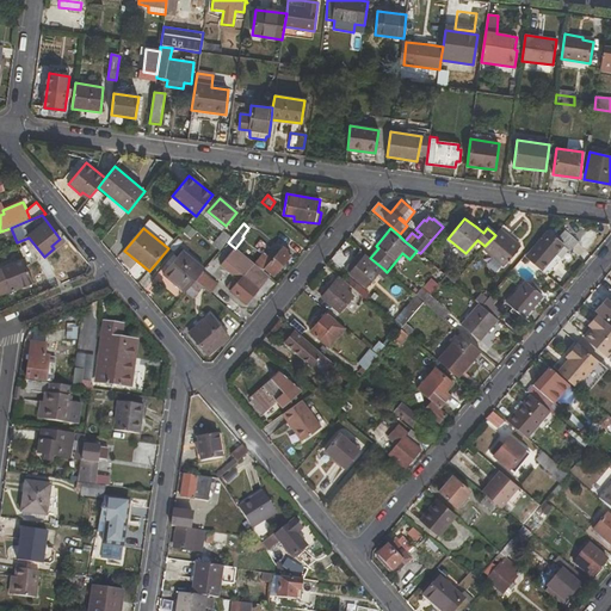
[(504,266),(522,247),(499,229),(495,235),(485,246),(483,248),(504,266)]
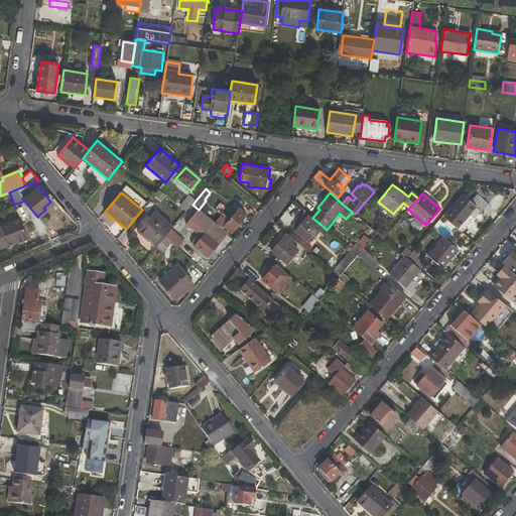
[(188,195),(179,206),(186,212),(192,205),(196,201),(188,195)]
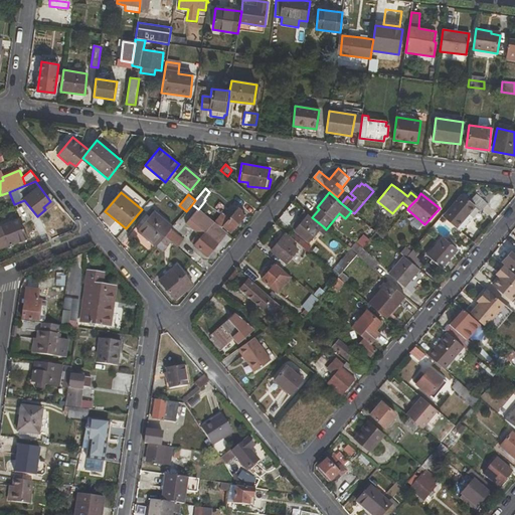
[(444,213),(442,216),(461,231),(472,218),(468,214),(475,206),(481,210),(486,203),(476,195),(470,202),(462,195),(445,214),(444,213)]
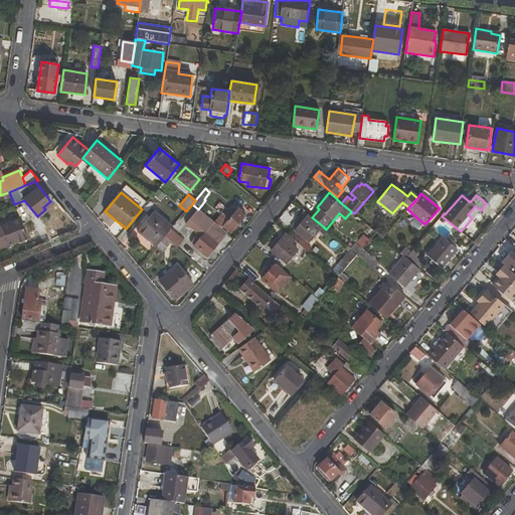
[(222,213),(215,222),(221,228),(222,226),(231,233),(246,215),(237,207),(232,213),(230,211),(226,216),(222,213)]
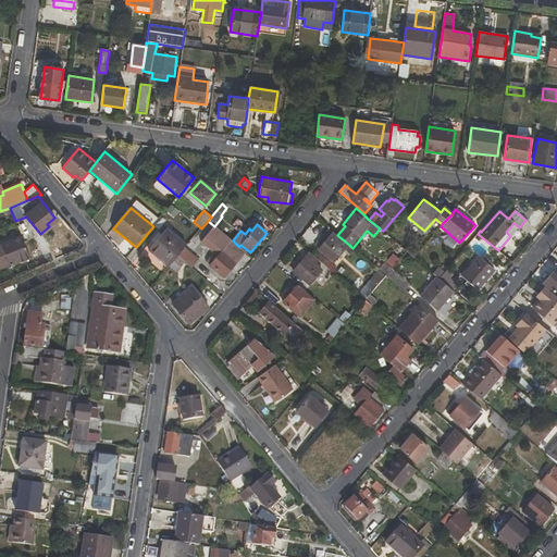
[(166,229),(148,250),(169,268),(170,267),(178,256),(186,248),(187,246),(166,229)]
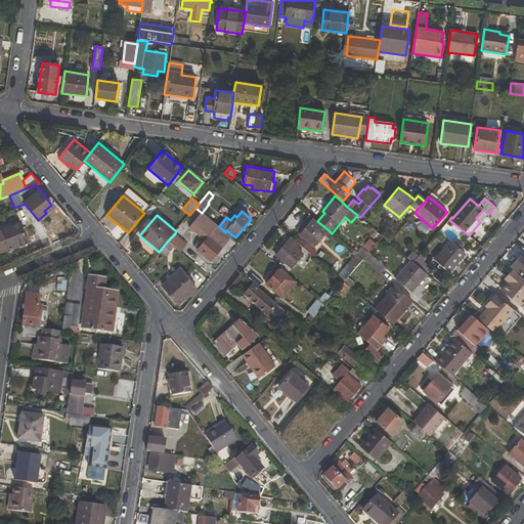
[(300,234),(315,247),(329,230),(317,221),(310,215),(301,225),(304,228),(300,234)]
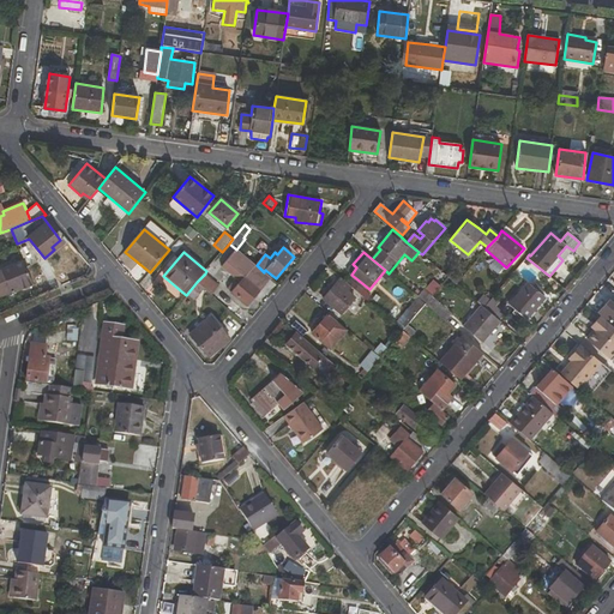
[(24,262),(0,270),(0,293),(10,289),(11,292),(34,283),(24,262)]
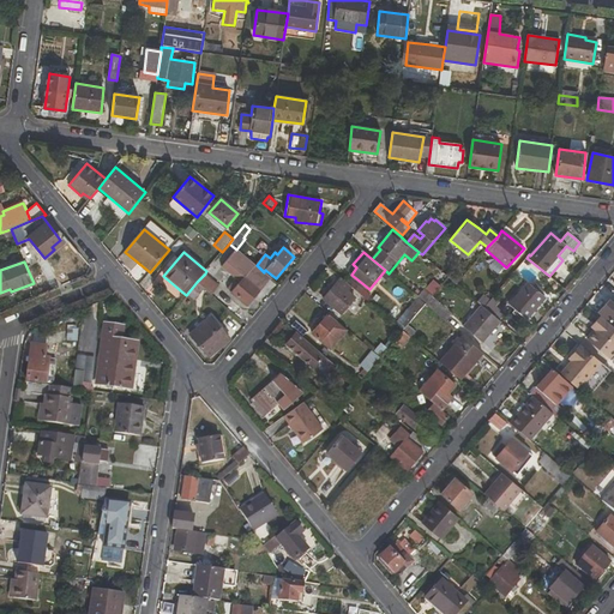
[(211,295),(220,286),(205,274),(197,282),(204,289),(211,295)]
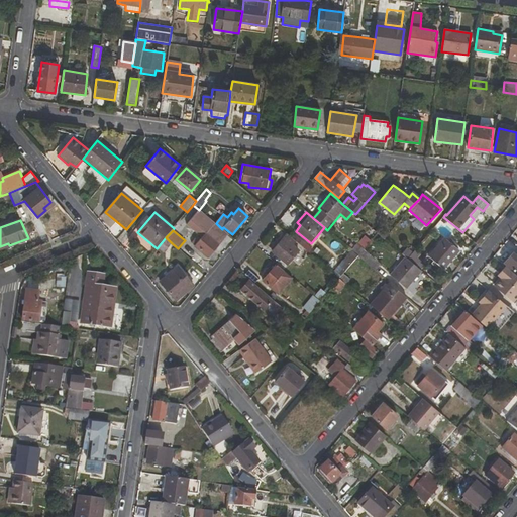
[(209,257),(219,244),(205,232),(194,245),(209,257)]
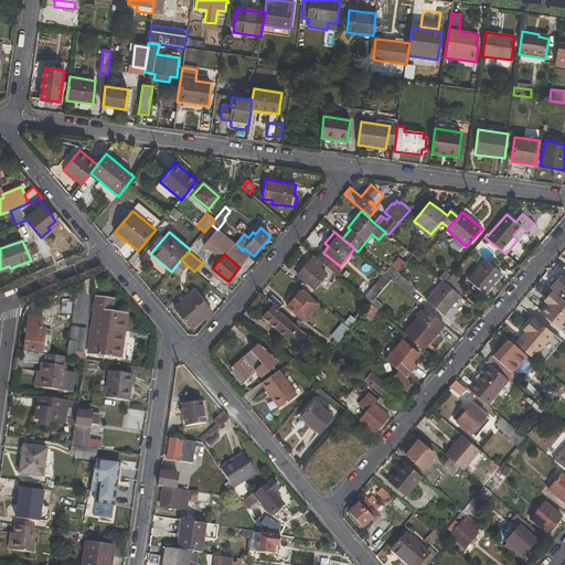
[(327,274),(321,268),(323,265),(313,256),(297,276),(313,289),(327,274)]
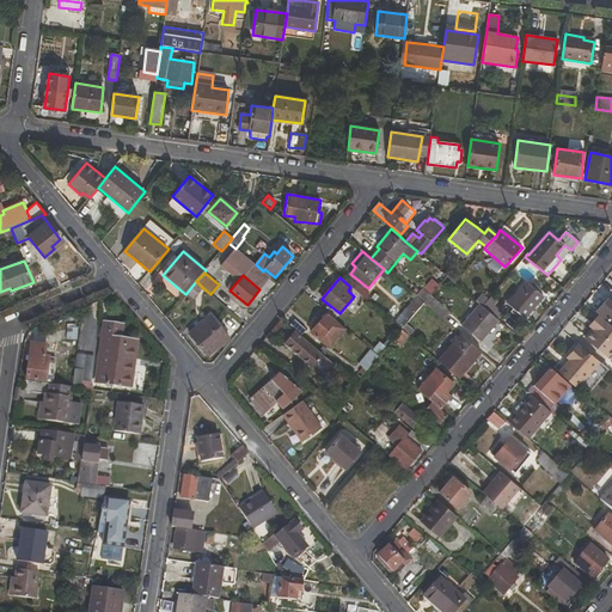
[(424,289),(430,295),(439,285),(433,280),(424,289)]
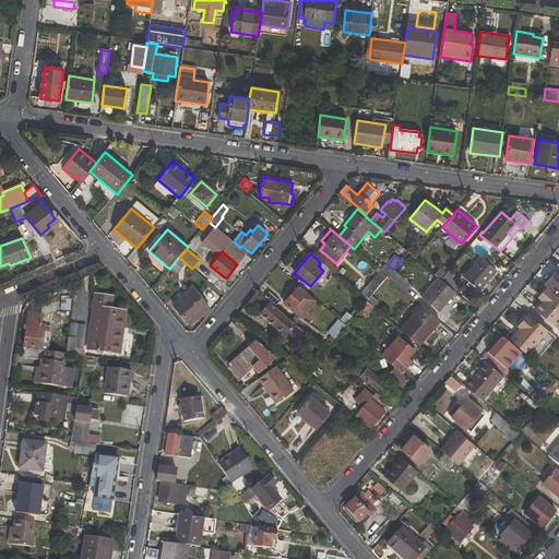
[(178,273),(186,263),(179,257),(170,268),(178,273)]
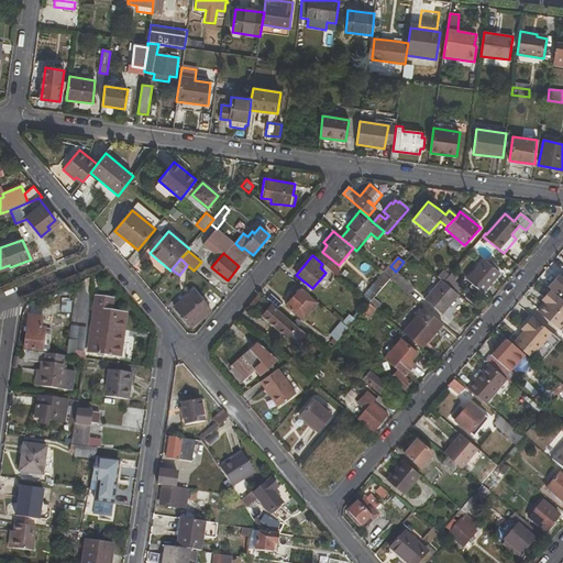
[(483,294),(500,274),(483,258),(466,278),(483,294)]
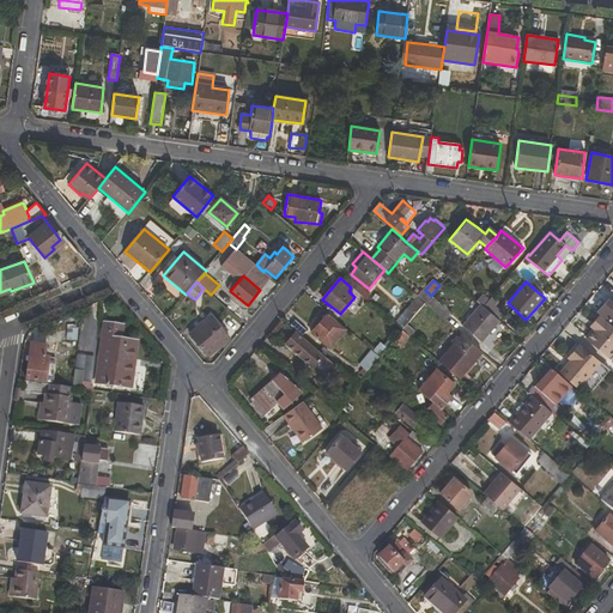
[(425,290),(423,289),(417,297),(424,304),(431,296),(425,290)]
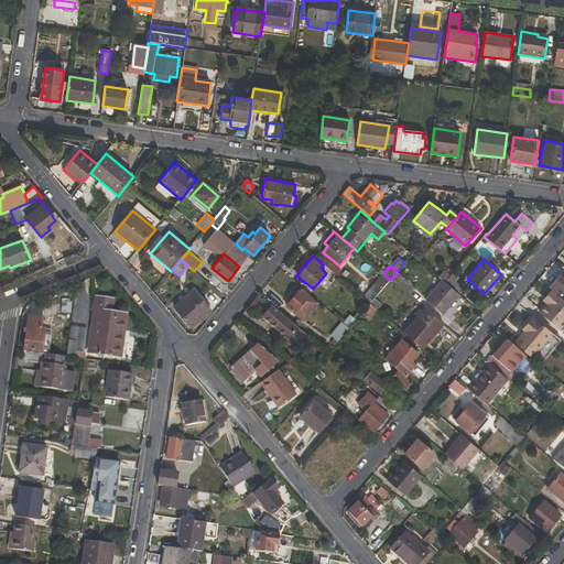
[(409,294),(414,288),(397,272),(390,280),(409,294)]
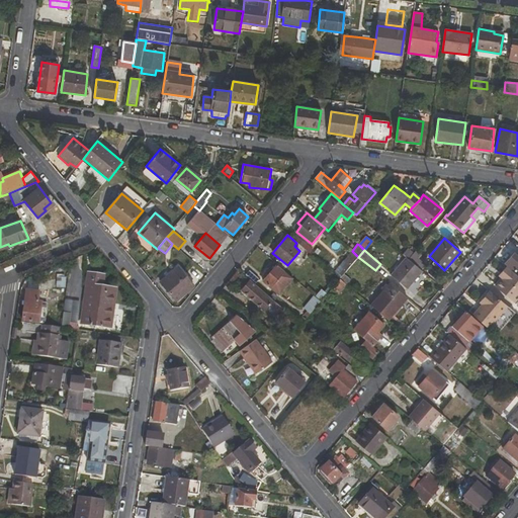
[(422,254),(417,250),(409,259),(414,263),(422,254)]
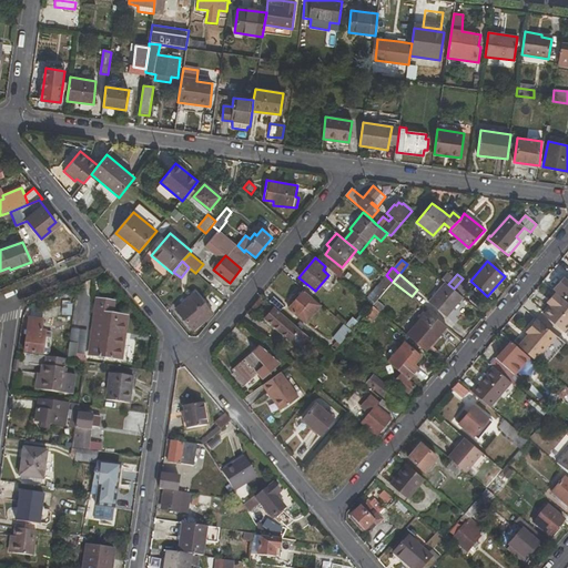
[(373,306),(377,301),(393,282),(386,275),(367,297),(372,301),(369,303),(373,306)]
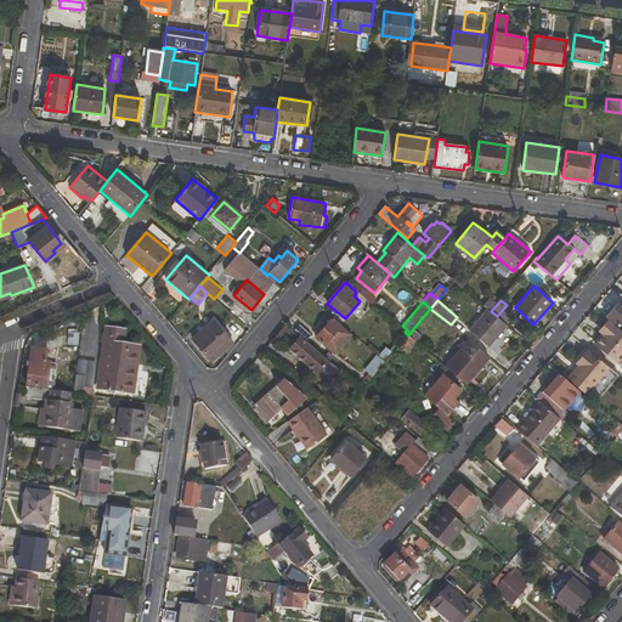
[(621,329),(621,309),(616,304),(606,316),(621,329)]
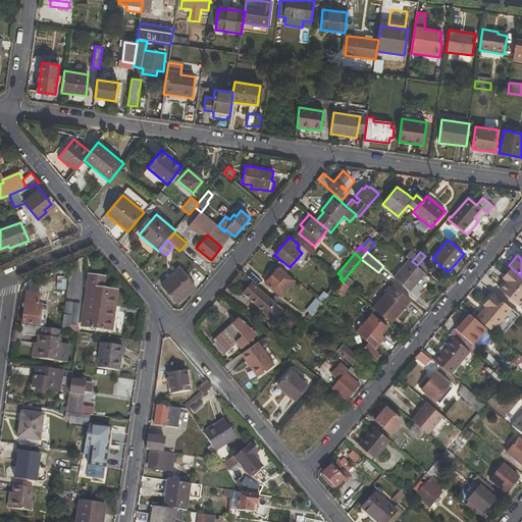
[(393,277),(410,292),(426,273),(417,265),(412,261),(409,259),(393,277)]
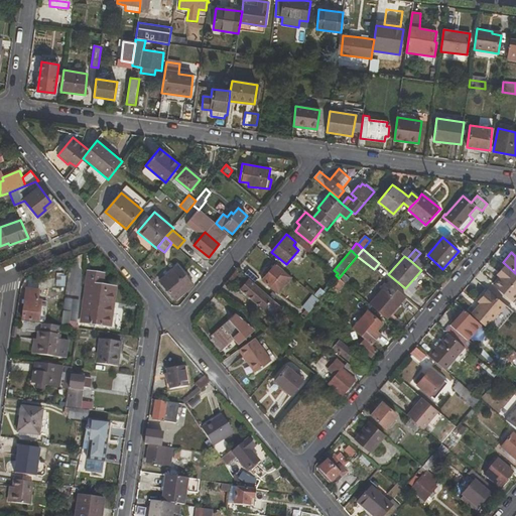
[(278,294),(291,278),(274,263),(261,279),(278,294)]
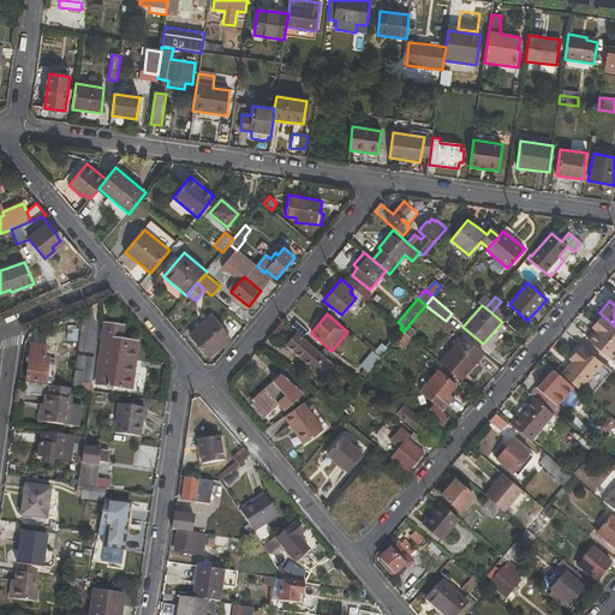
[(209,358),(231,340),(212,316),(190,335),(209,358)]
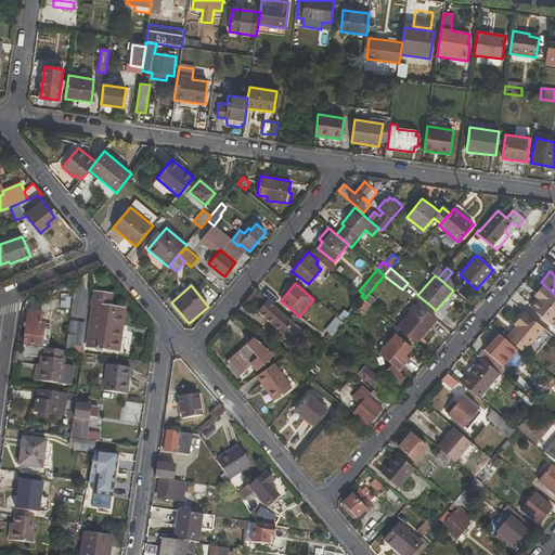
[(530,307),(550,324),(554,318),(554,295),(542,285),(537,292),(541,295),(538,298),(530,307)]
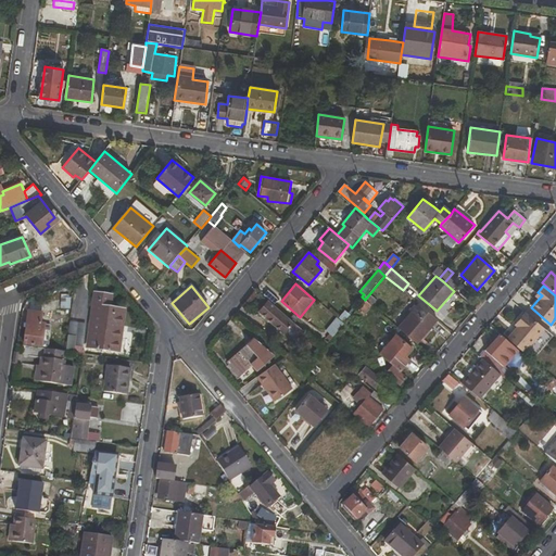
[(267,290),(263,295),(274,305),(278,299),(267,290)]
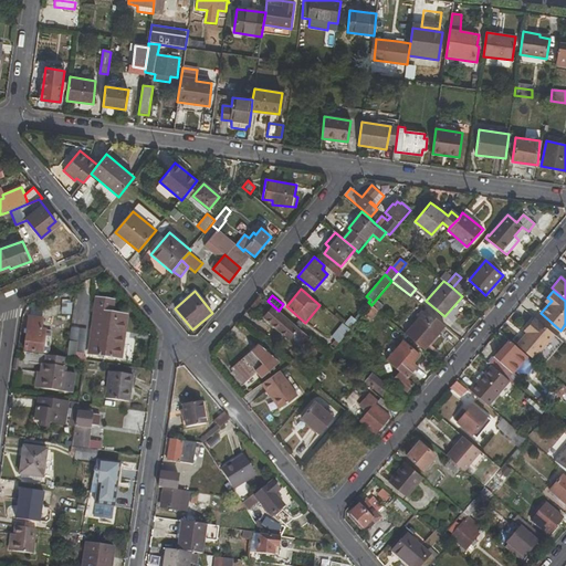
[(113,313),(114,302),(95,299),(88,355),(122,359),(128,315),(113,313)]
